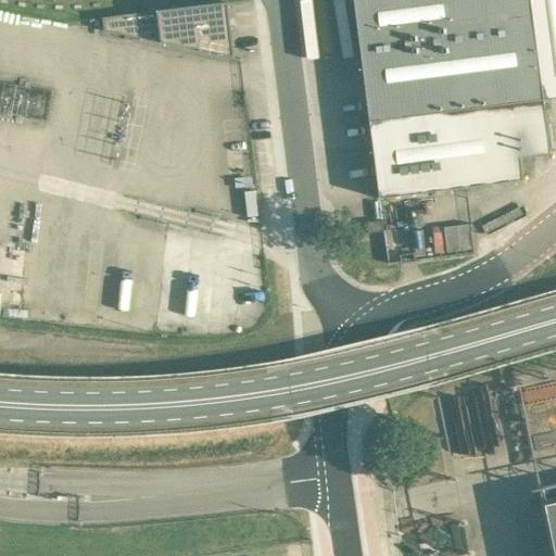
[(543,98),(555,96),(555,0),(355,0),(371,121),(379,198),(522,181),(520,159),(551,155),(543,98)]
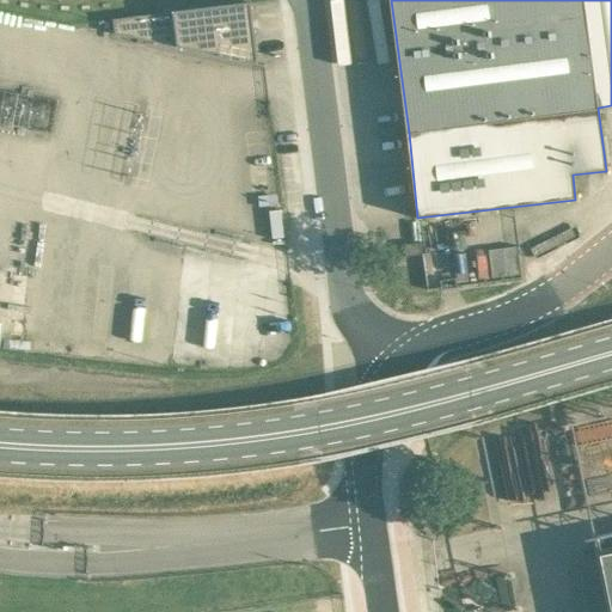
[(251,2),(114,19),(115,34),(258,63),(251,2)]
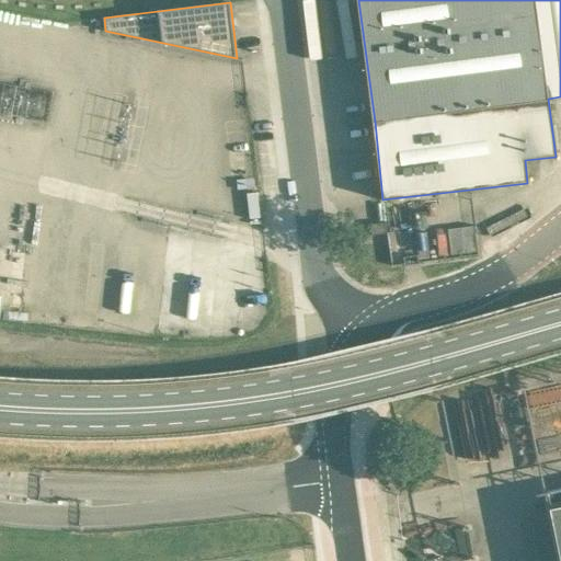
[(373,235),(388,233),(387,222),(370,224),(373,235)]
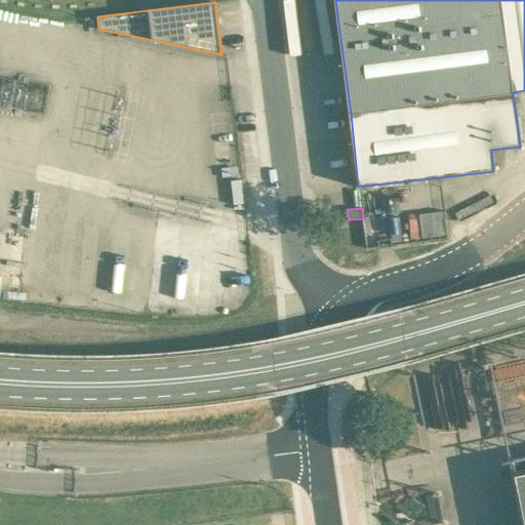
[(446,235),(443,210),(419,213),(422,238),(446,235)]
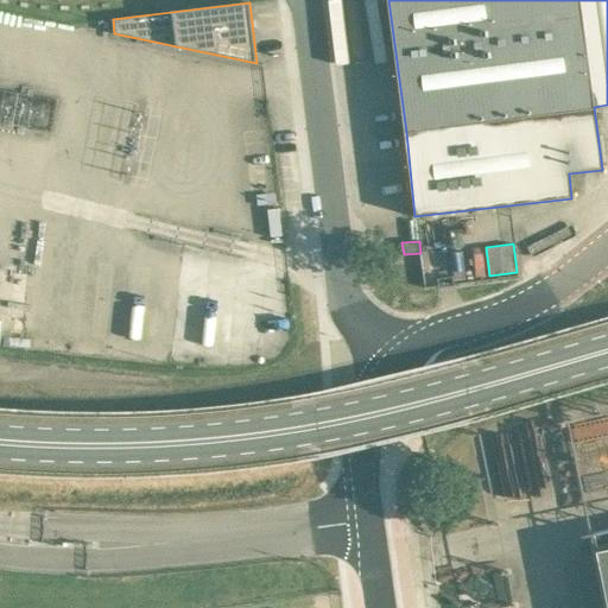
[(607,549),(597,552),(607,606),(607,549)]
